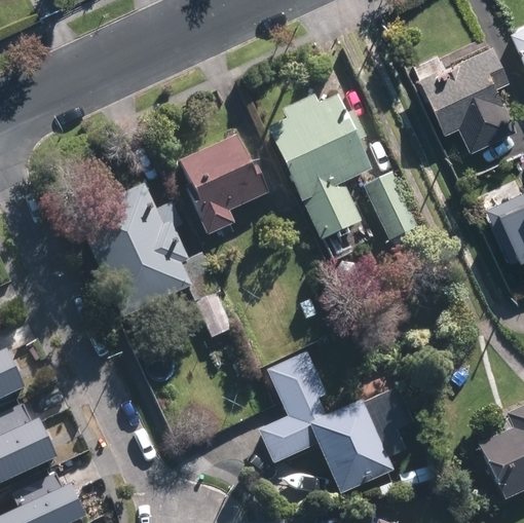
[(523,21),(508,29),(523,63),(523,21)]
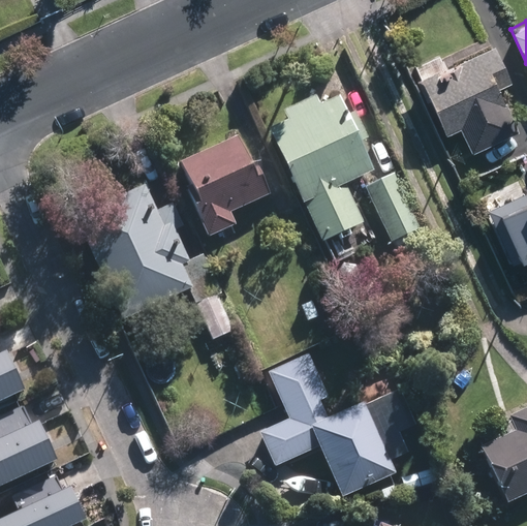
[(430,96),(446,132),(461,126),(472,151),(519,130),(499,86),(512,81),(495,44),(447,66),(445,63),(416,76),(426,98),(430,96)]
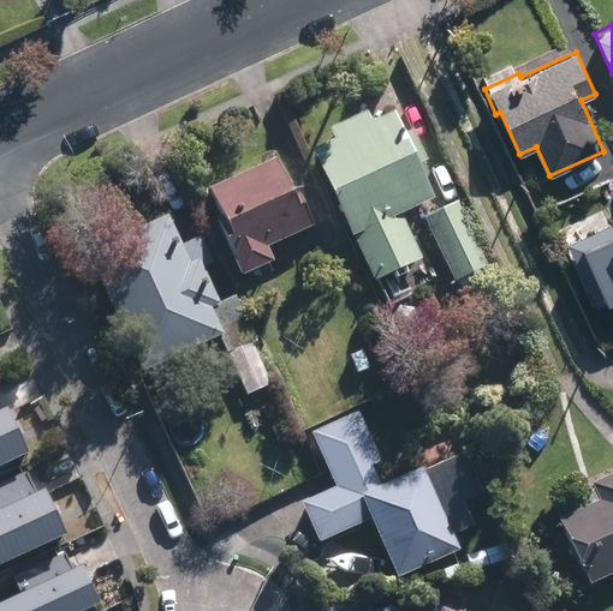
[(435,196),(394,107),(370,119),(367,109),(329,126),(334,136),(310,147),(351,234),(355,233),(375,277),(422,256),(402,211),(435,196)]
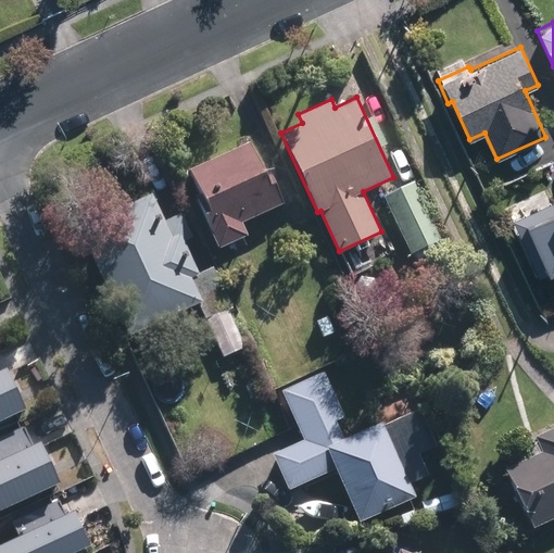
[(242,223),(284,203),(294,228),(314,220),(294,177),(277,186),(268,165),(264,167),(252,139),(189,168),(199,193),(194,196),(217,248),(248,235),(242,223)]
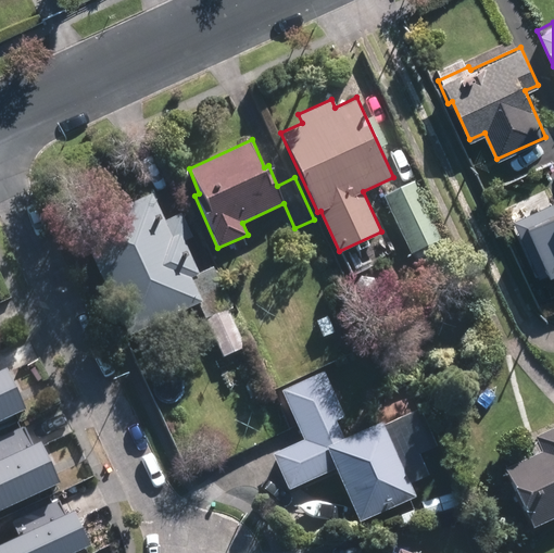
[(419,261),(439,251),(436,243),(443,239),(416,183),(386,198),(413,254),(415,253),(419,261)]
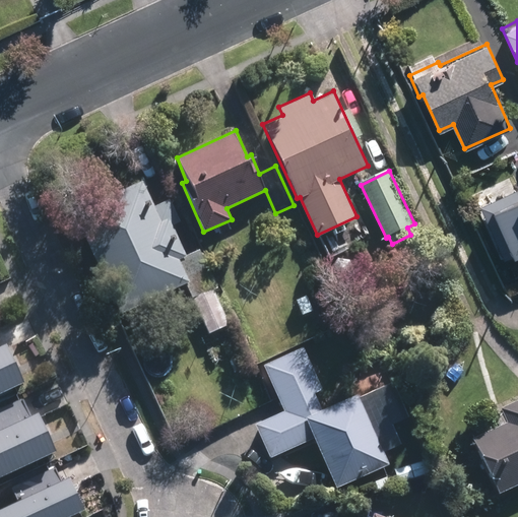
[(142,179),(76,210),(123,314),(187,284),(210,334),(232,325),(214,288),(217,288),(199,249),(187,254),(174,224),(182,221),(172,198),(154,206),(142,179)]
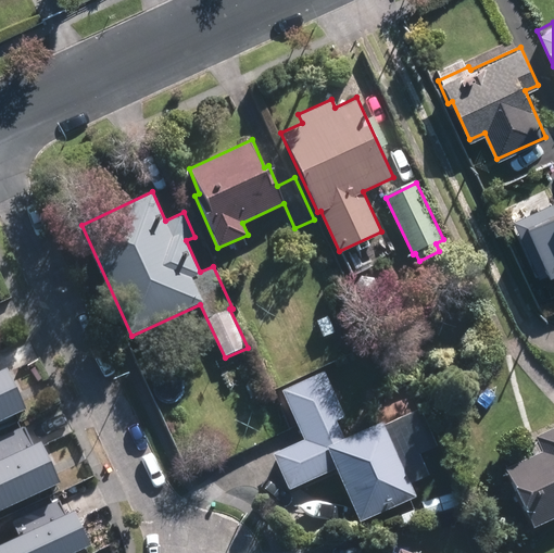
[(553,200),(513,220),(539,277),(553,269),(553,200)]
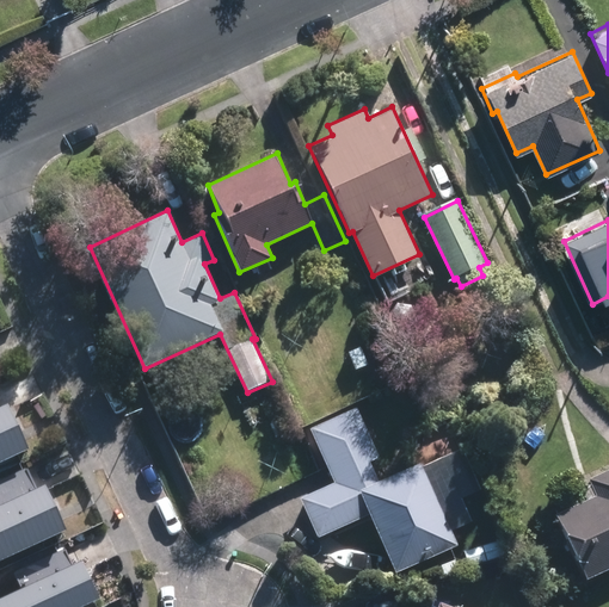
[(350,352),(358,370),(373,364),(364,346),(350,352)]
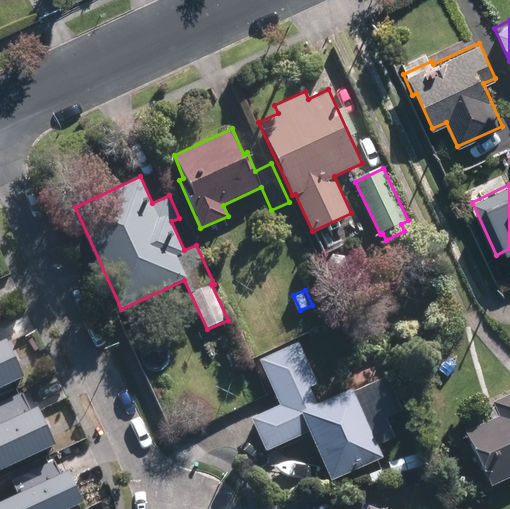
[(12,336),(0,341),(0,393),(32,380),(12,336)]
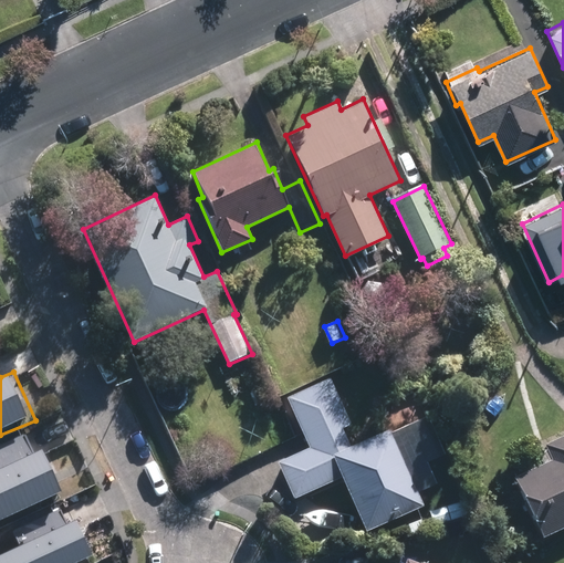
[(342,478),(366,531),(424,506),(389,428),(350,447),(341,428),(351,423),(331,377),(285,397),(309,448),(278,461),(294,500),(342,478)]
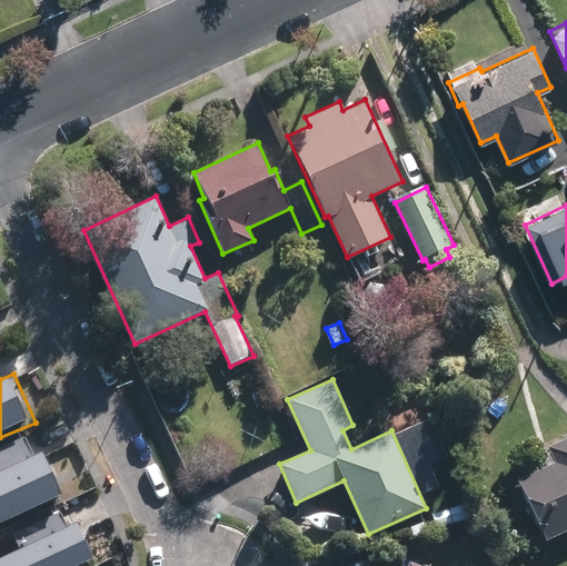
[(258,408),(272,403),(267,389),(252,396),(258,408)]
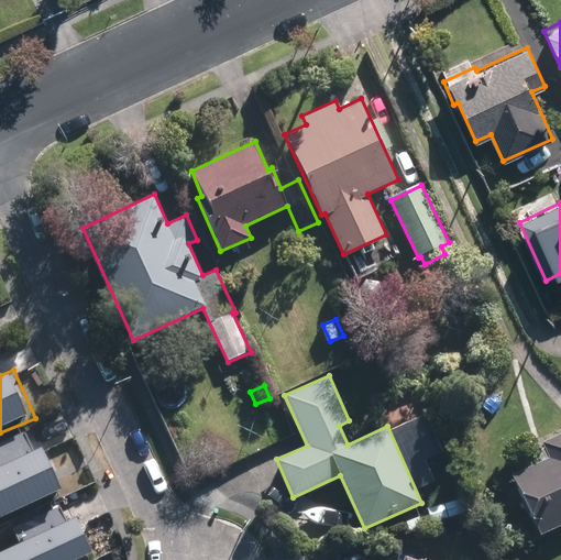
[(560,425),(535,437),(545,458),(514,471),(543,537),(560,528),(560,425)]
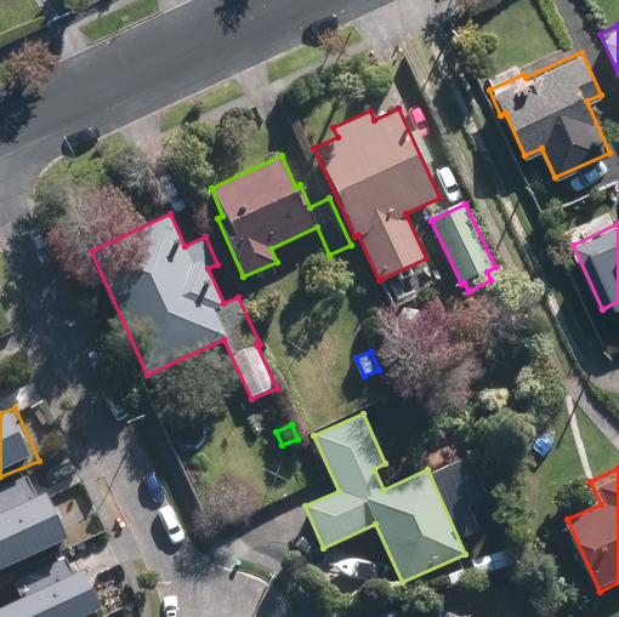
[(51,489),(0,512),(0,575),(75,542),(51,489)]
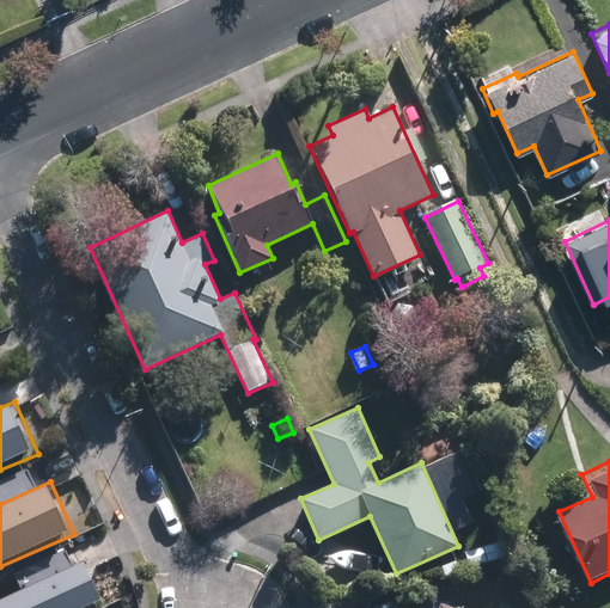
[(83,565),(0,601),(0,607),(97,607),(102,607),(83,565)]
